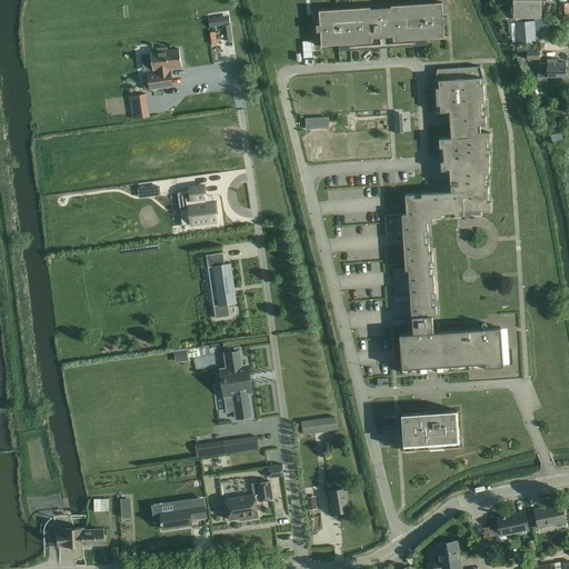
[(512,0),(513,18),(541,18),(541,0),(512,0)]
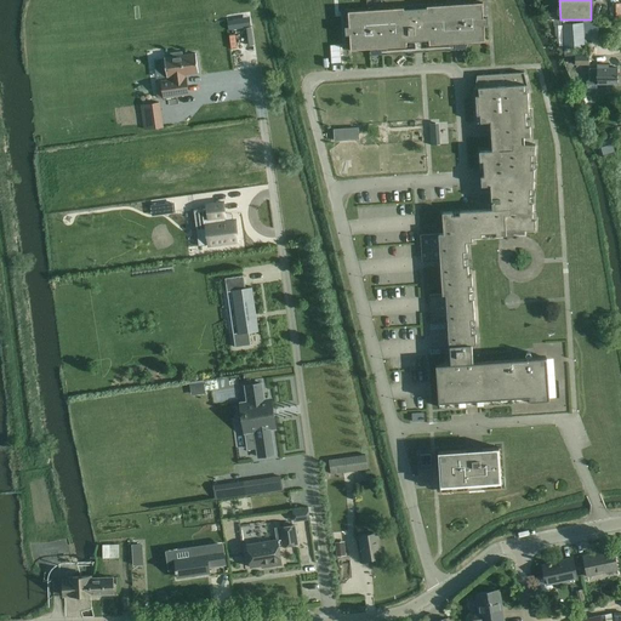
[(346,27),(346,36),(351,35),(351,51),(370,50),(370,45),(381,44),(382,51),(387,51),(387,49),(408,47),(406,43),(414,43),(422,41),(429,41),(429,45),(450,44),(450,46),(455,46),(455,39),(466,39),(466,43),(485,41),(485,27),(489,27),(489,18),(484,18),(483,4),(463,5),(446,6),(427,7),(405,9),(385,10),(385,11),(369,11),(348,12),(349,27),(346,27)]
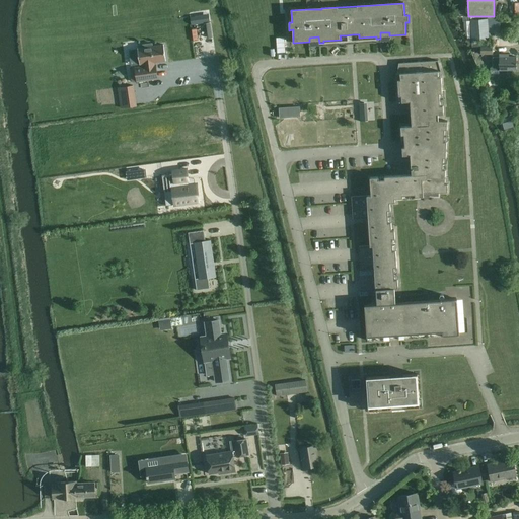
[(472,40),(488,39),(487,19),(471,20),(471,27),(465,27),(465,38),(471,36),(472,40)]
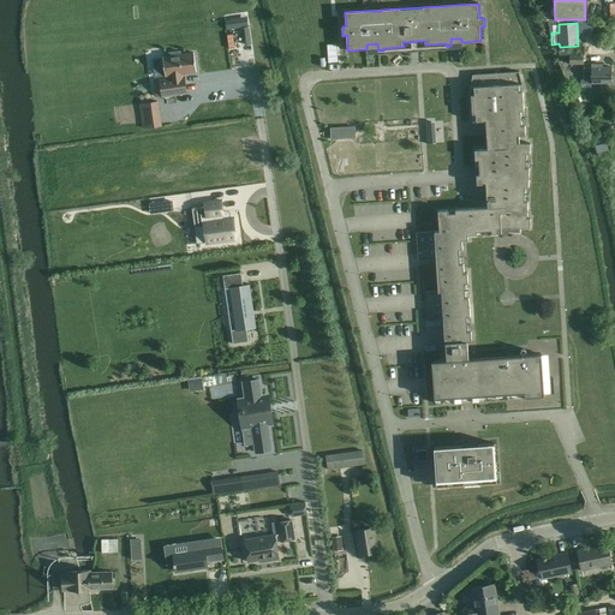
[(160,81),(155,81),(156,96),(162,96),(162,97),(187,94),(185,76),(185,75),(196,72),(193,53),(181,54),(181,51),(169,52),(169,55),(163,57),(163,58),(166,76),(166,77),(171,76),(171,78),(160,79),(160,81)]
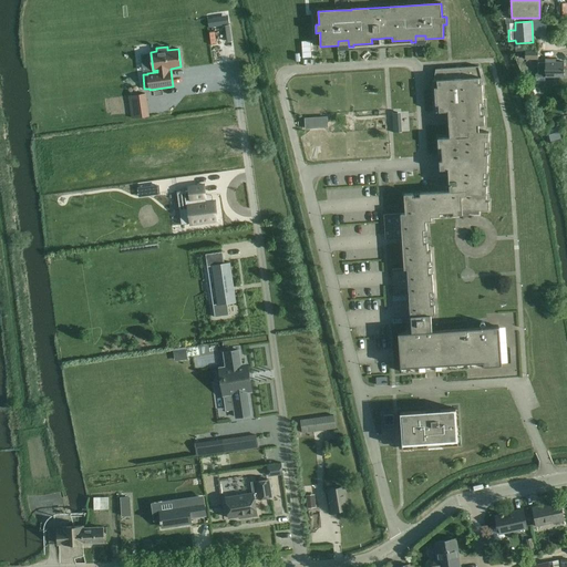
[(538,73),(535,73),(535,76),(536,76),(536,81),(544,81),(545,81),(545,80),(545,76),(564,76),(564,62),(556,62),(556,59),(545,59),(545,62),(543,62),(540,62),(538,62),(538,73)]
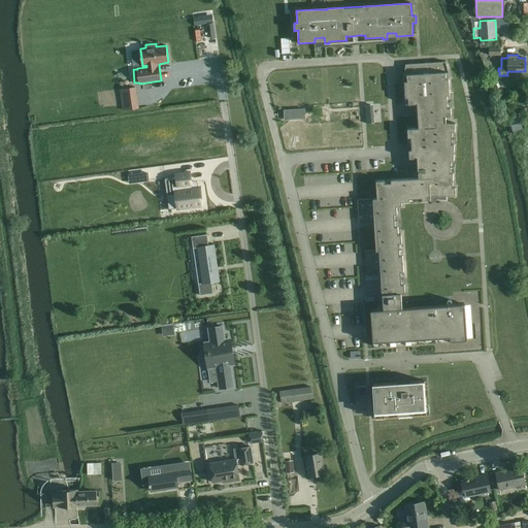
[(377,199),(358,200),(358,208),(359,223),(374,222),(375,228),(376,251),(374,251),(365,252),(366,259),(366,265),(367,273),(381,273),(382,287),(383,294),(384,309),(378,309),(371,309),(373,345),(396,343),(403,343),(407,343),(434,341),(467,338),(464,304),(406,308),(402,308),(400,292),(405,292),(404,285),(402,285),(401,272),(404,271),(402,255),(400,256),(400,243),(402,242),(401,234),(399,234),(399,226),(396,227),(395,215),(398,213),(397,206),(402,205),(402,202),(409,201),(409,197),(422,197),(422,201),(424,200),(431,200),(430,196),(437,196),(446,196),(455,196),(456,188),(453,188),(456,124),(446,123),(444,117),(451,117),(449,78),(446,79),(446,73),(449,73),(446,62),(430,63),(424,64),(415,64),(410,64),(405,65),(404,75),(407,75),(407,81),(405,81),(405,95),(406,104),(418,104),(418,117),(419,128),(407,129),(408,134),(408,143),(409,157),(409,159),(414,159),(415,170),(415,171),(415,172),(416,172),(416,173),(417,173),(419,173),(419,178),(392,179),(380,180),(378,180),(376,180),(377,199)]
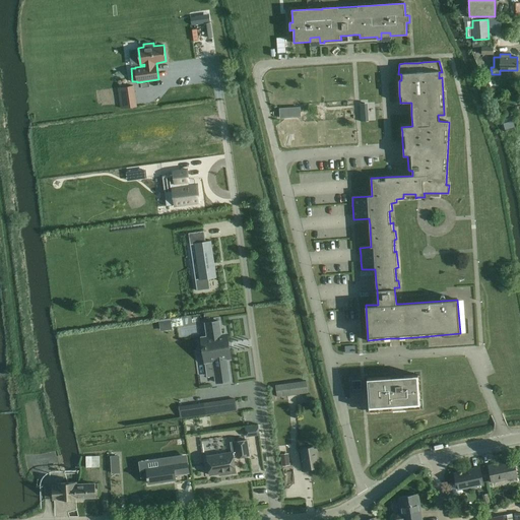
[(121,109),(137,107),(134,84),(127,85),(118,87),(121,109)]
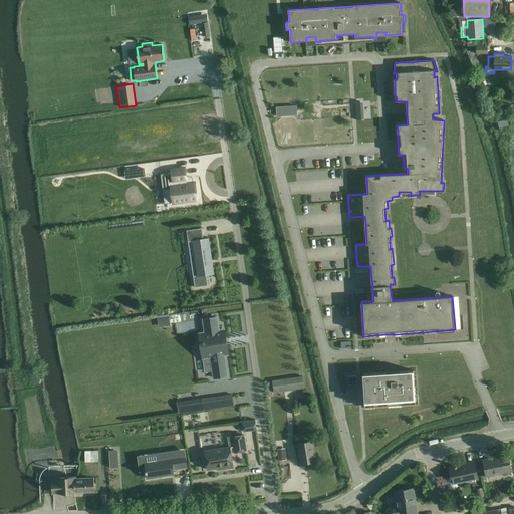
[(296,105),(276,106),(276,116),(297,115),(296,105)]
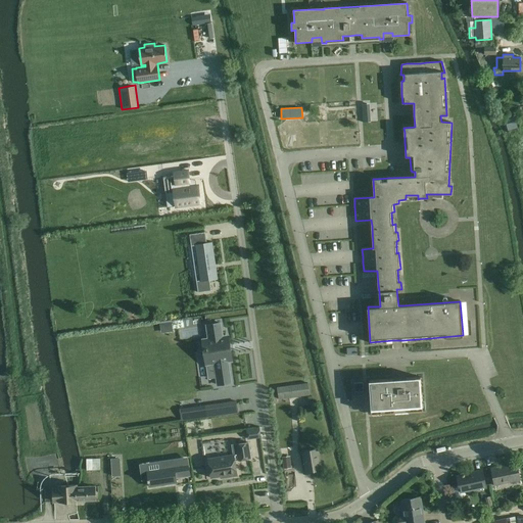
[(174,176),(163,177),(168,207),(176,206),(201,202),(198,185),(190,186),(188,170),(174,172),(174,176)]
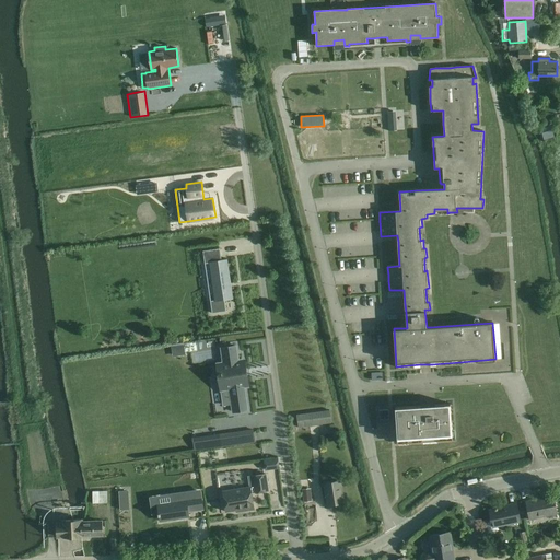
[(156,183),(137,186),(138,194),(158,190),(156,183)]
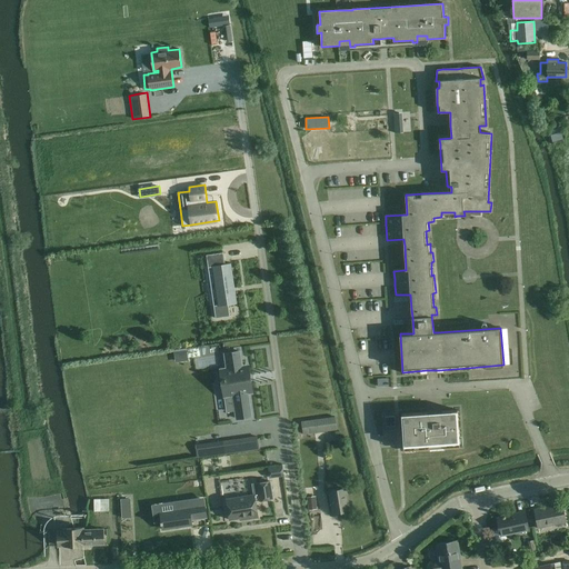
[(223,252),(207,255),(208,267),(212,267),(218,305),(215,306),(216,318),(230,316),(228,303),(237,302),(231,263),(225,263),(223,252)]
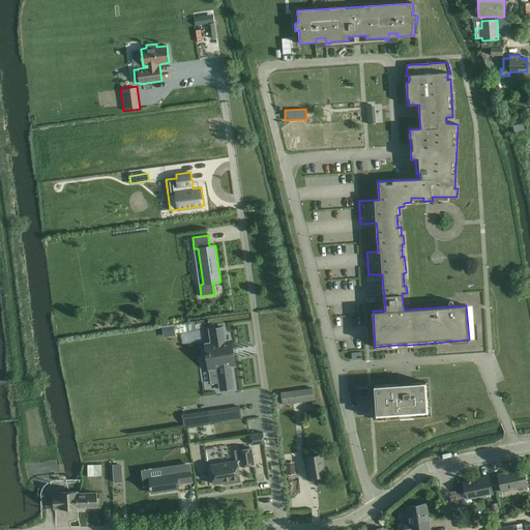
[(210,343),(204,343),(208,370),(216,369),(219,390),(235,388),(232,365),(236,365),(232,340),(226,341),(225,326),(208,328),(210,343)]
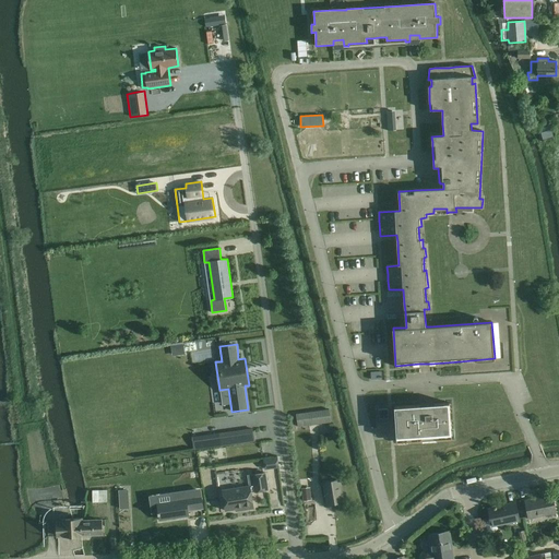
[(419,405),(394,406),(395,416),(395,419),(395,427),(396,439),(396,441),(397,441),(408,440),(421,439),(437,439),(452,438),(452,437),(451,427),(450,403),(435,404),(420,405),(419,405)]
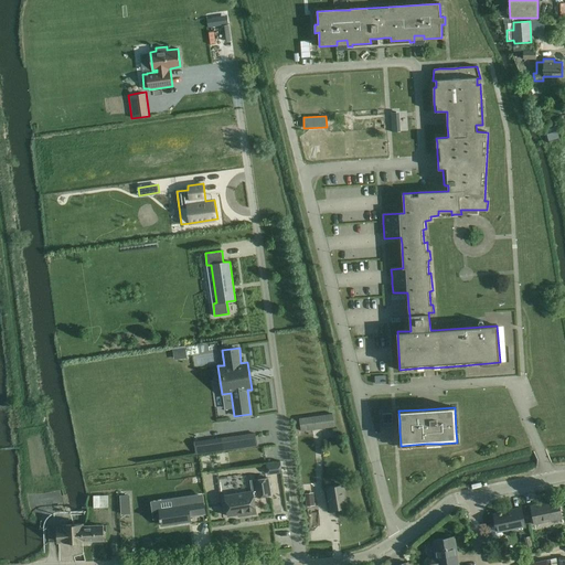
[(392,413),(382,414),(383,428),(393,427),(392,413)]
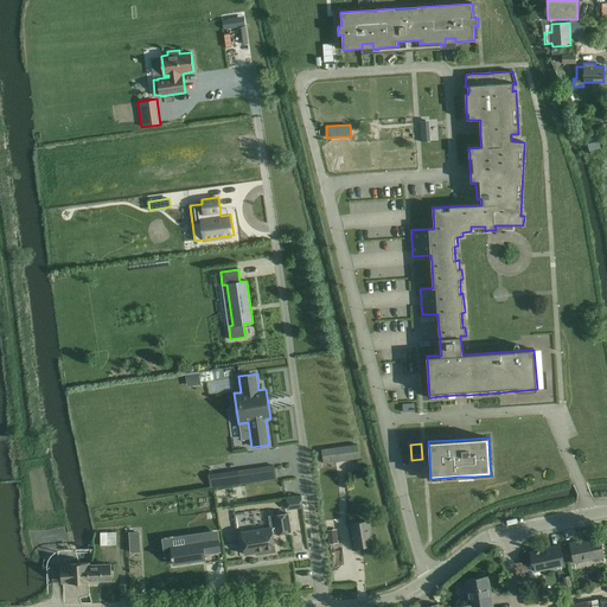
[(324,464),(336,462),(359,459),(358,445),(321,449),(324,464)]
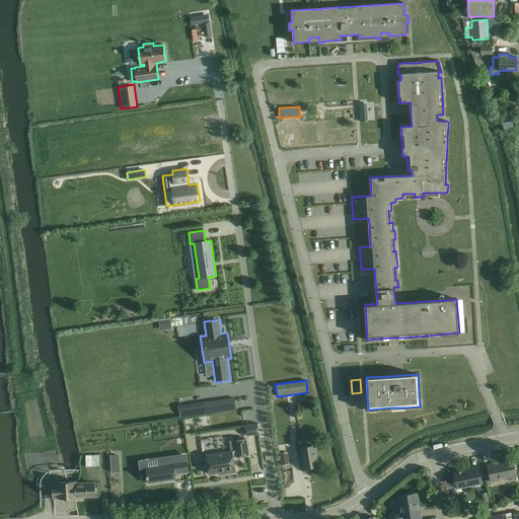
[(211,402),(212,414),(236,410),(234,399),(211,402)]
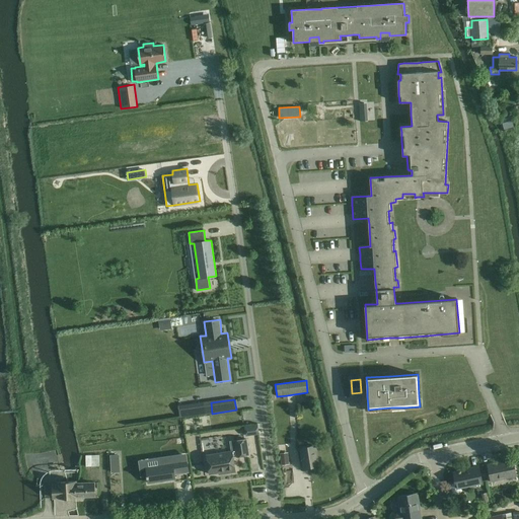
[(211,401),(203,402),(204,415),(212,414),(211,402),(211,401)]
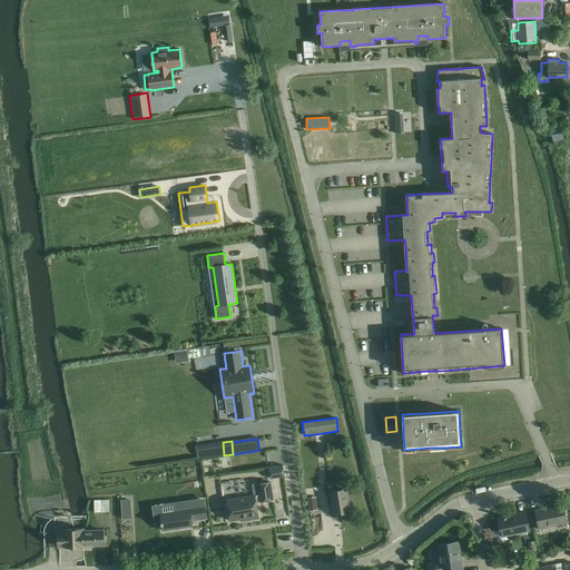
[(223,442),(215,443),(217,457),(224,455),(223,442)]
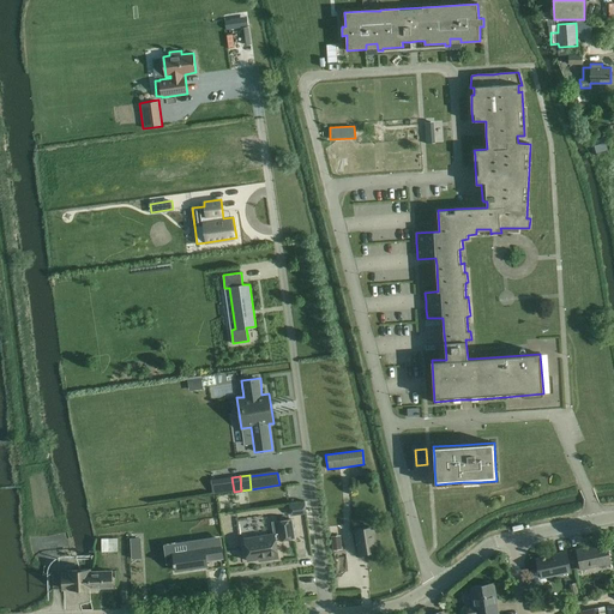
[(305,501),(289,504),(290,516),(307,513),(305,501)]
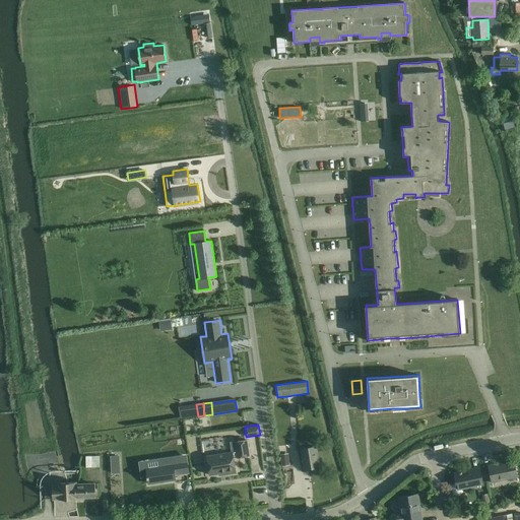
[(237,451),(207,455),(210,474),(238,470),(236,457),(250,455),(248,440),(236,442),(237,451)]
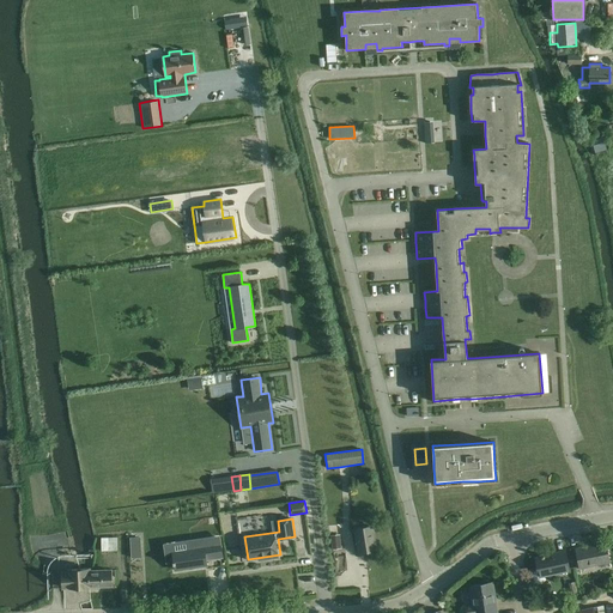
[(376,550),(372,526),(354,529),(359,552),(376,550)]
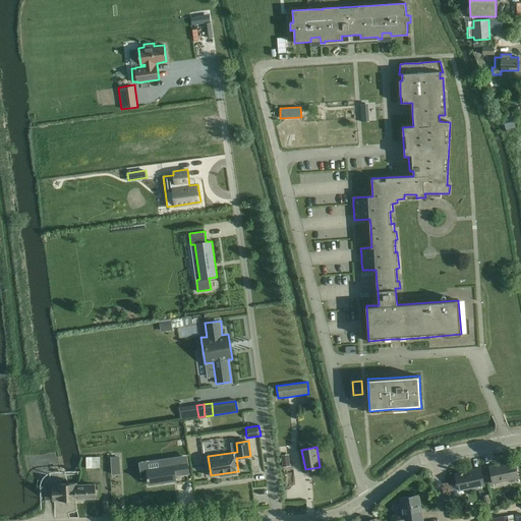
[(290,466),(289,454),(281,455),(282,466),(290,466)]
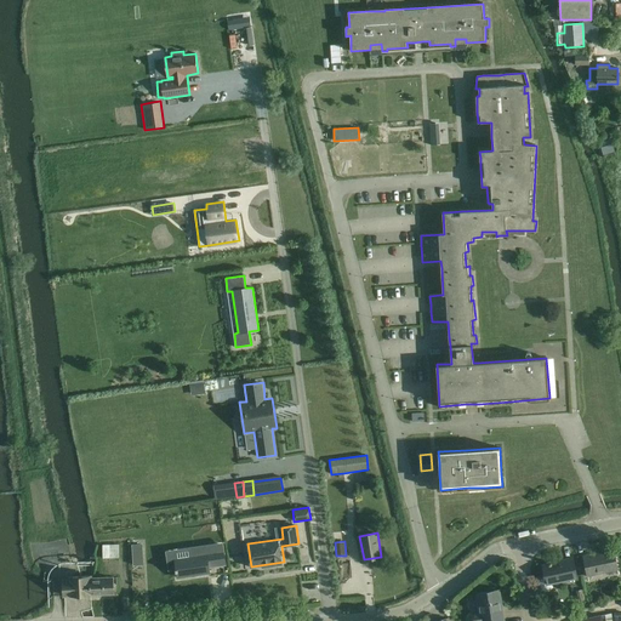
[(103,545),(103,558),(119,558),(119,543),(103,545)]
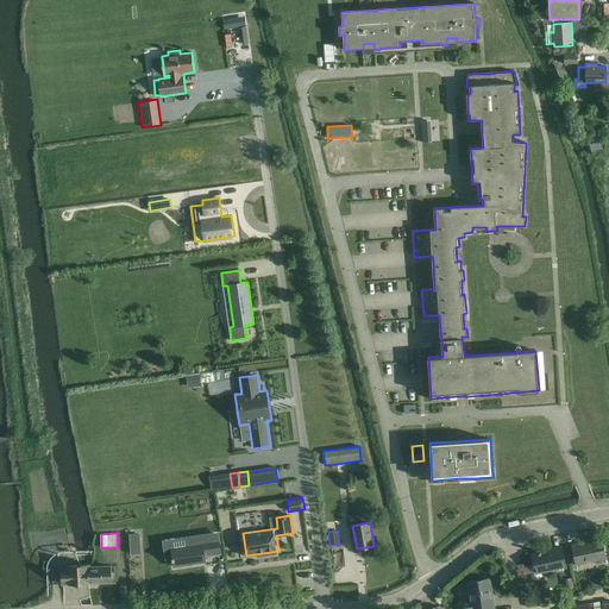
[(139,533),(130,534),(130,535),(130,544),(140,544),(139,535),(139,533)]
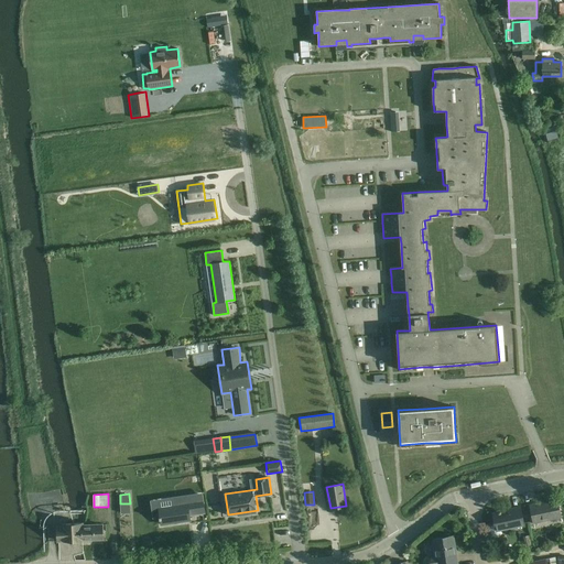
[(187,503),(160,507),(162,524),(191,521),(190,516),(205,513),(203,496),(187,498),(187,503)]
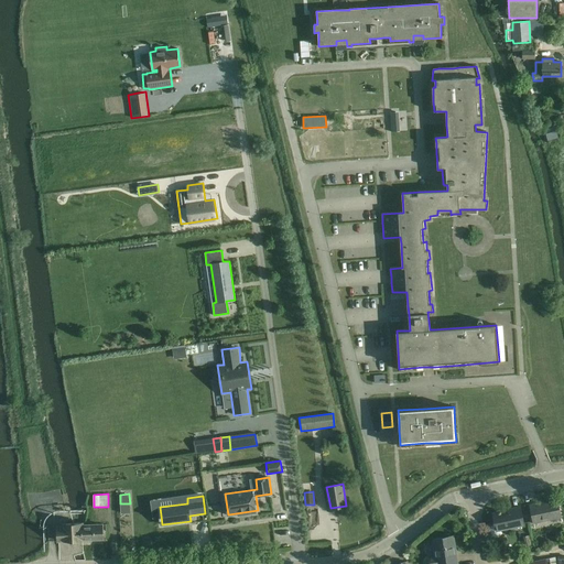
[(533,523),(561,518),(557,500),(550,502),(550,500),(530,505),(533,523)]
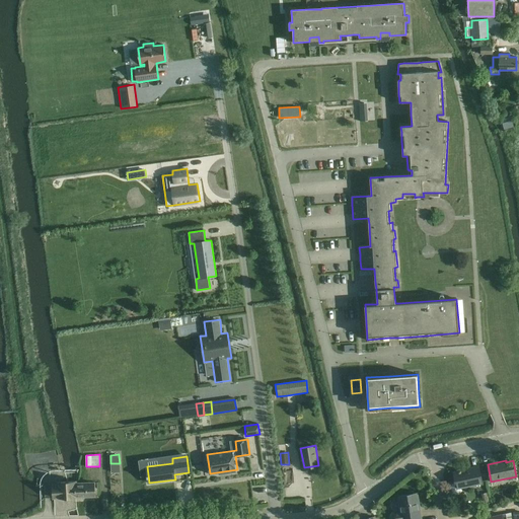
[(457,489),(483,484),(478,466),(458,470),(458,471),(453,473),(457,489)]
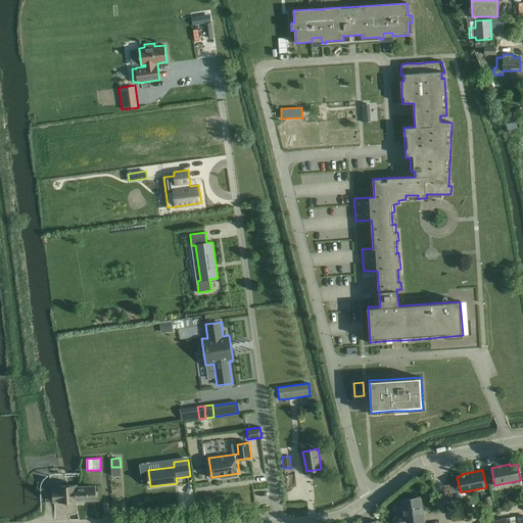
[(58,487),(53,487),(54,502),(77,501),(78,501),(96,500),(95,486),(78,486),(78,485),(72,485),(68,485),(58,485),(58,487)]
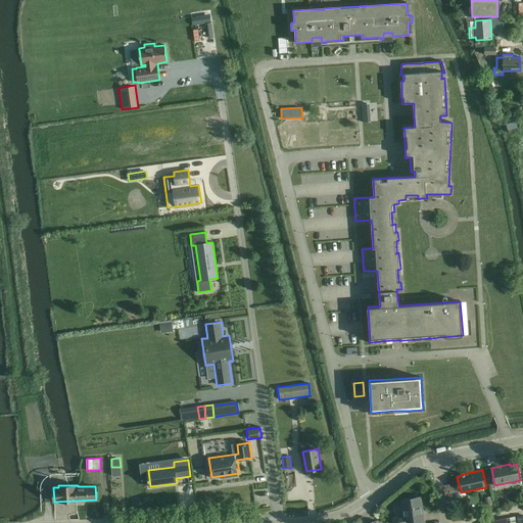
[(401,500),(403,515),(396,517),(395,517),(394,518),(393,519),(393,520),(393,521),(393,522),(392,522),(422,522),(423,522),(421,507),(422,507),(420,497),(401,500)]
